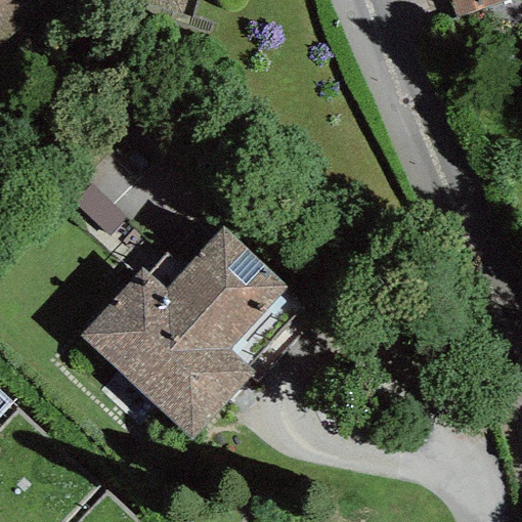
[(0,0),(0,48),(48,0),(0,0)]
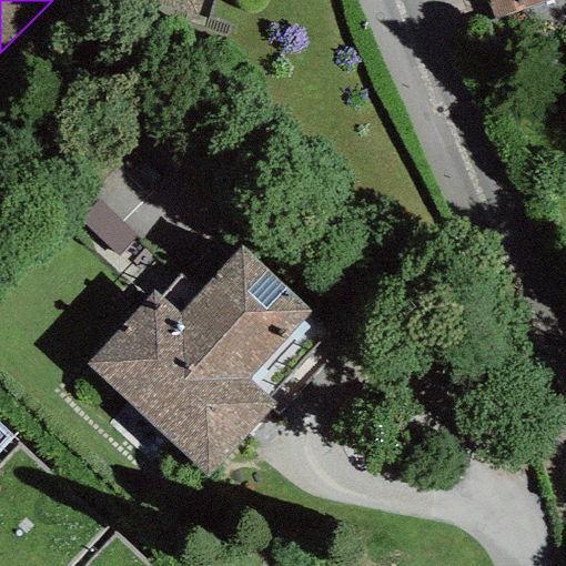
[(142,0),(200,17),(204,0),(142,0)]
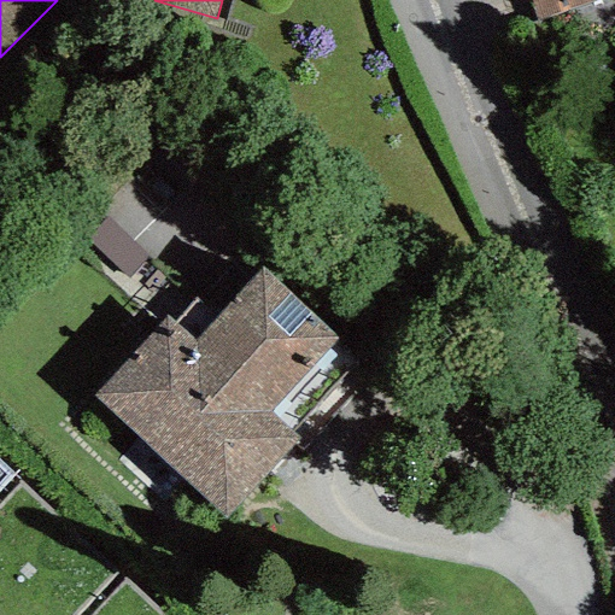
[(531,1),(539,21),(596,0),(533,0),(533,1),(531,1)]
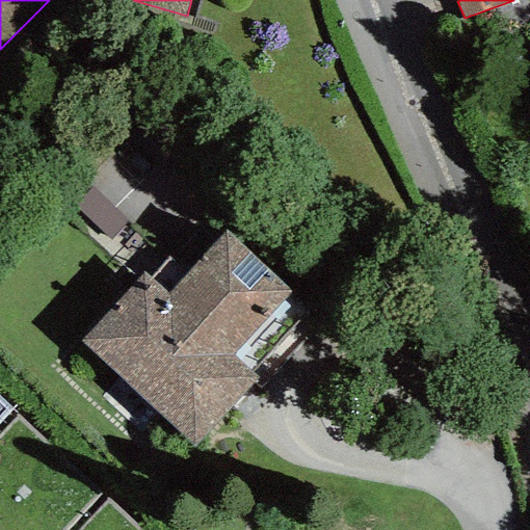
[(132,222),(177,177),(129,132),(85,178),(95,186),(129,219),(132,222)]
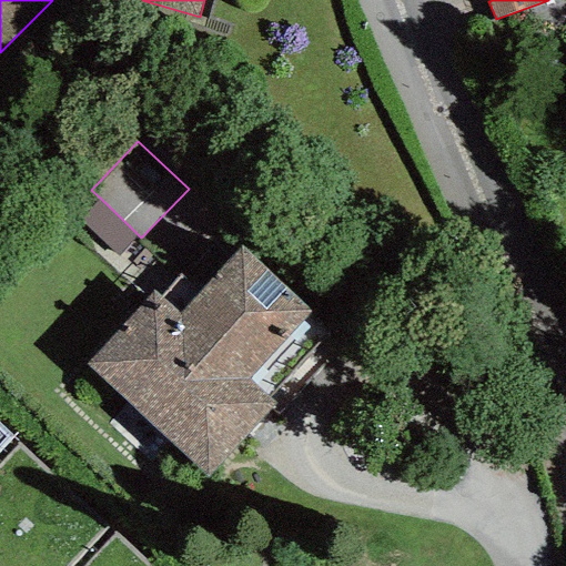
[(119,255),(138,234),(101,199),(82,219),(119,255)]
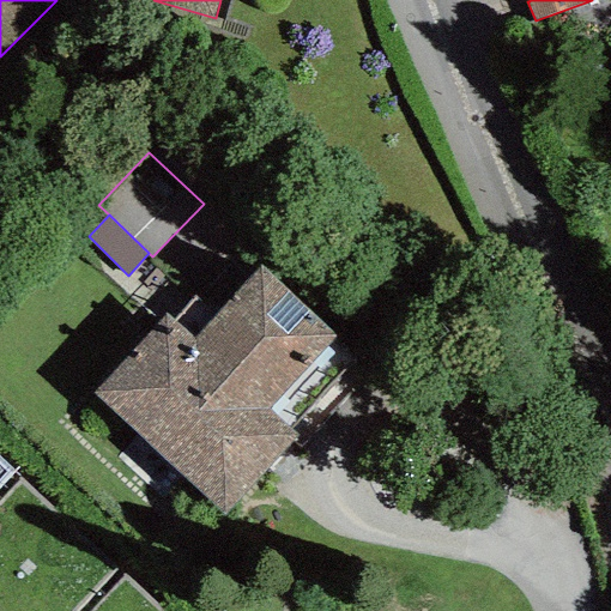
[(225,515),(300,434),(270,409),(338,334),(262,266),(194,336),(167,312),(95,391),(225,515)]
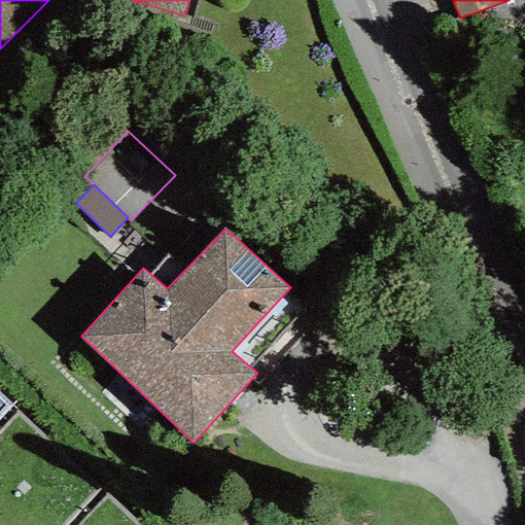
[(0,414),(9,405),(0,395),(0,414)]
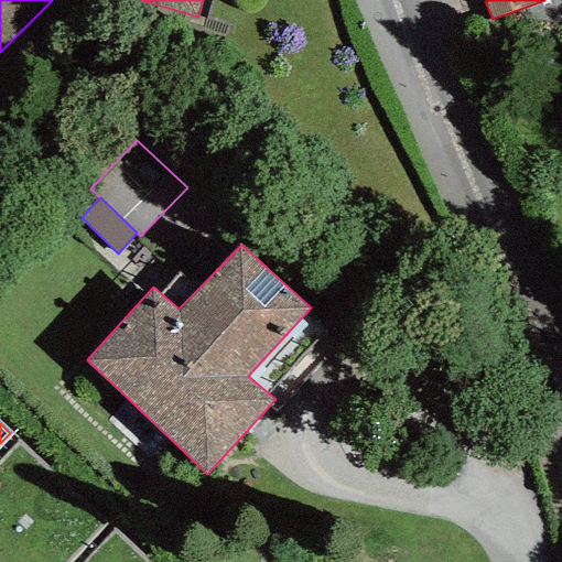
[(67,561),(105,521),(15,440),(0,456),(0,561),(67,561)]
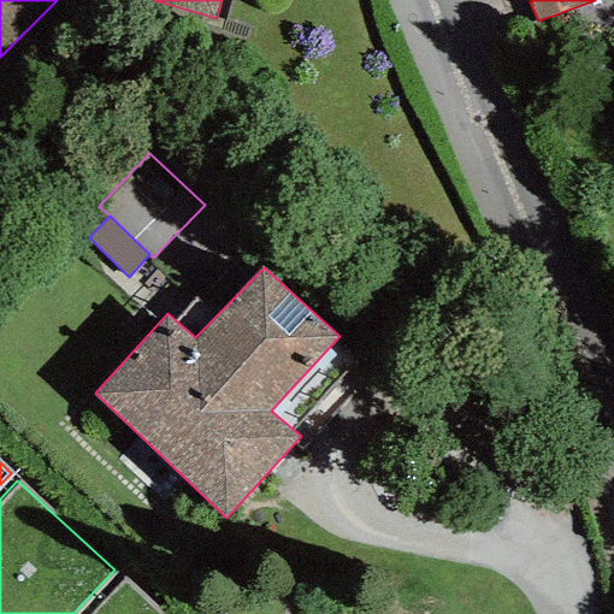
[(164,613),(123,576),(88,613),(164,613)]
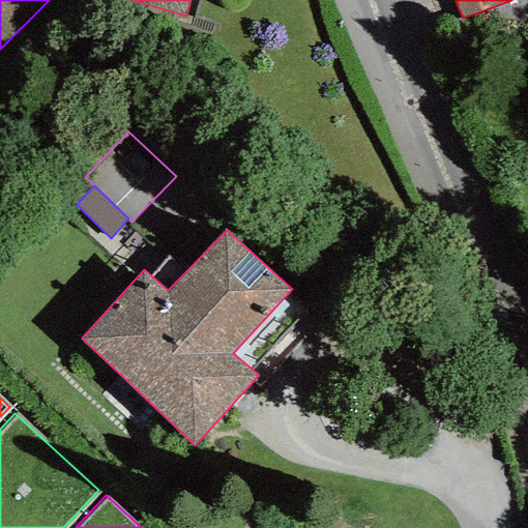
All buildings are outlined.
